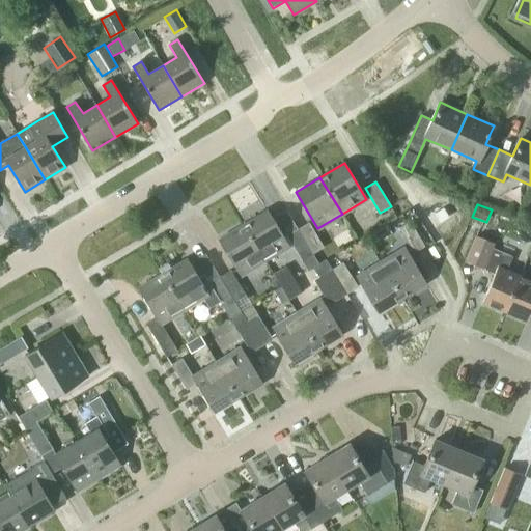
[(266,260),(288,246),(267,210),(243,224),(266,260)]
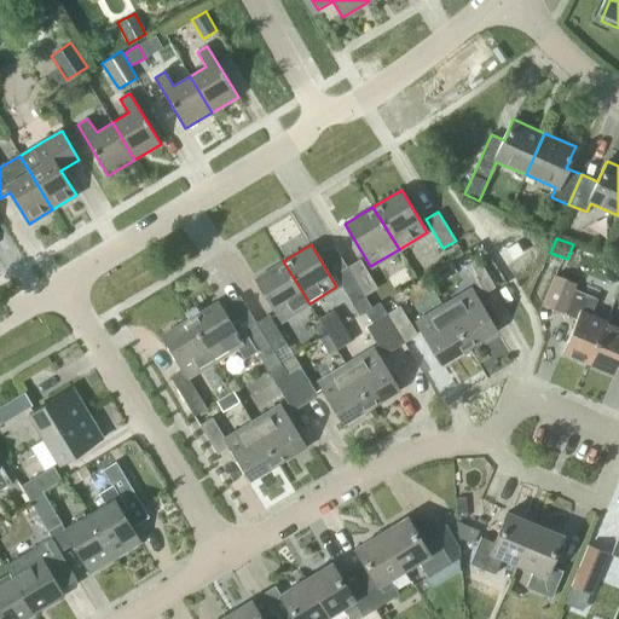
[(495,287),(478,258),(464,265),(482,294),(495,287)]
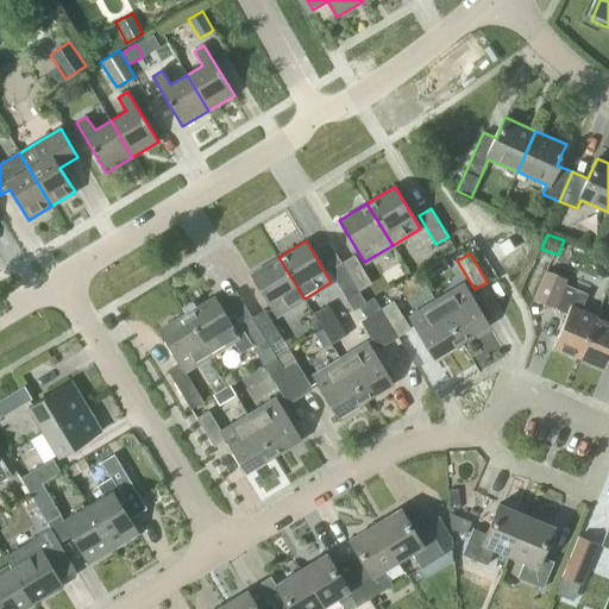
[(359,290),(371,283),(355,255),(341,262),(358,290),(359,290)]
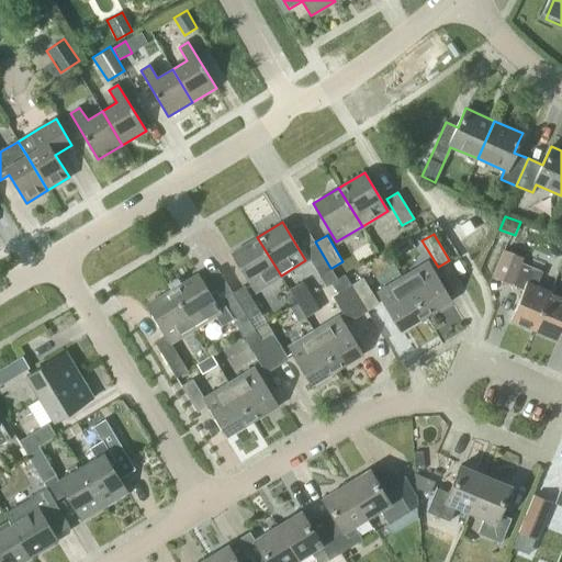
[(255,291),(281,276),(257,237),(232,253),(255,291)]
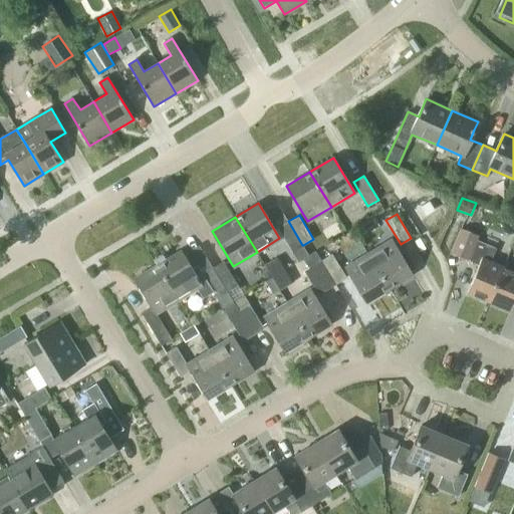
[(303,245),(302,245),(288,221),(278,228),(292,252),(298,262),(309,255),(303,245)]
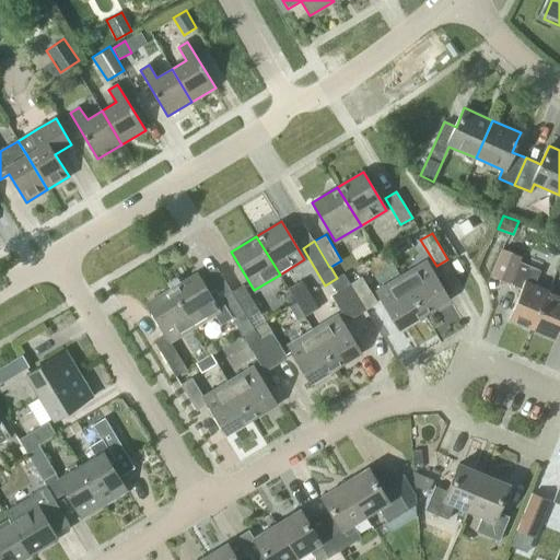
[(511,283),(520,261),(522,257),(501,248),(490,276),(511,283)]
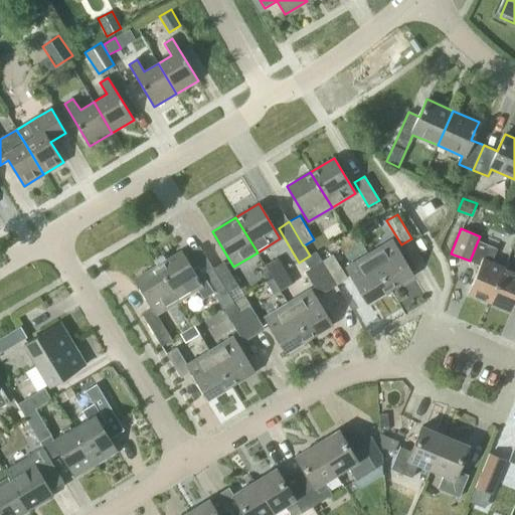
[(389,289),(413,275),(392,239),(369,253),(389,289)]
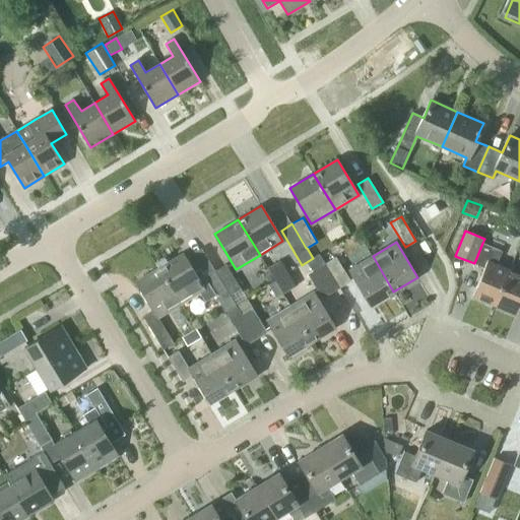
[(495,305),(509,270),(496,264),(502,251),(482,243),(474,263),(484,267),(472,295),(495,305)]
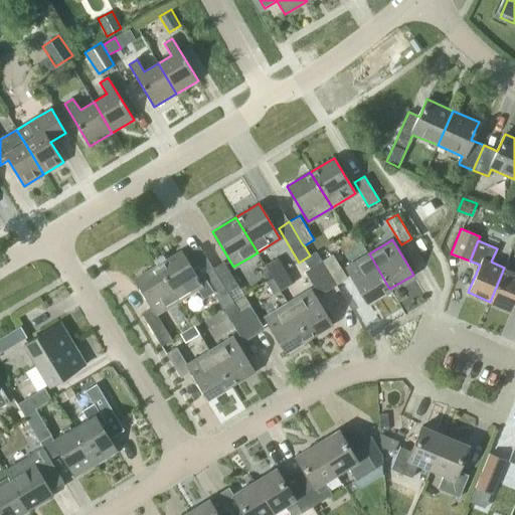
[(333,253),(332,254),(327,245),(316,252),(321,262),(335,285),(347,279),(333,253)]
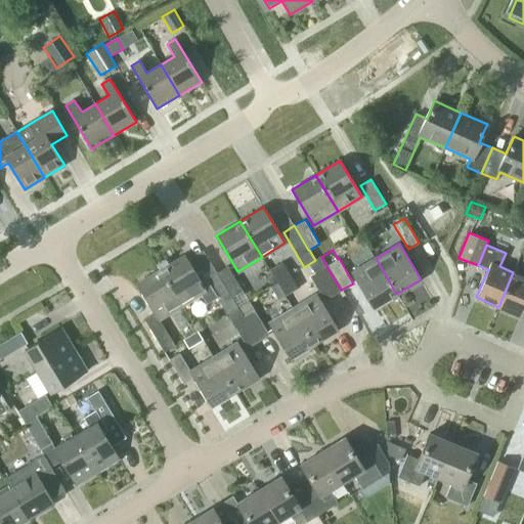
[(182,305),(206,291),(184,255),(161,269),(182,305)]
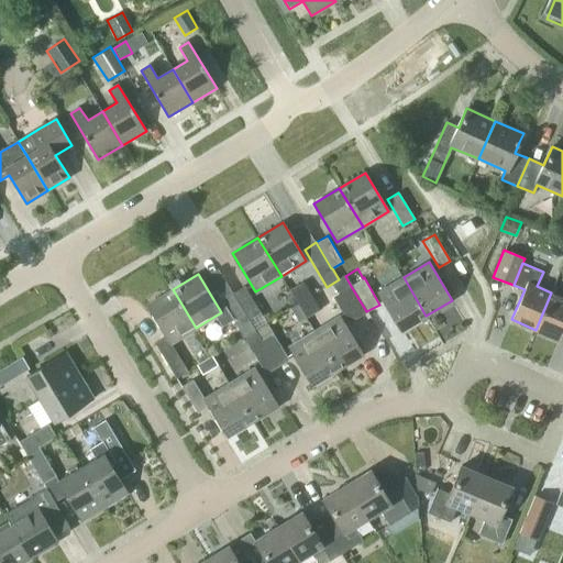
[(366,311),(351,286),(345,276),(333,284),(339,294),(333,297),(349,323),(361,316),(366,311)]
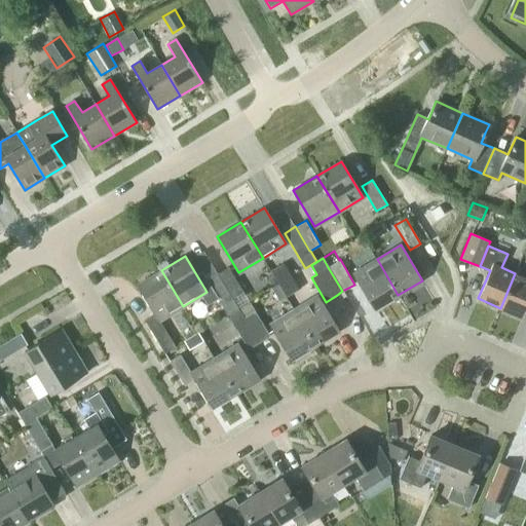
[(374,309),(398,295),(377,259),(353,272),(374,309)]
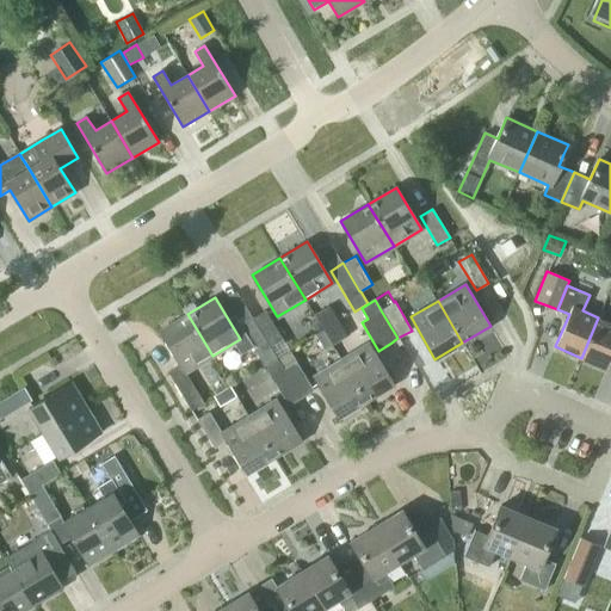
[(323,329),(339,320),(331,304),(315,314),(323,329)]
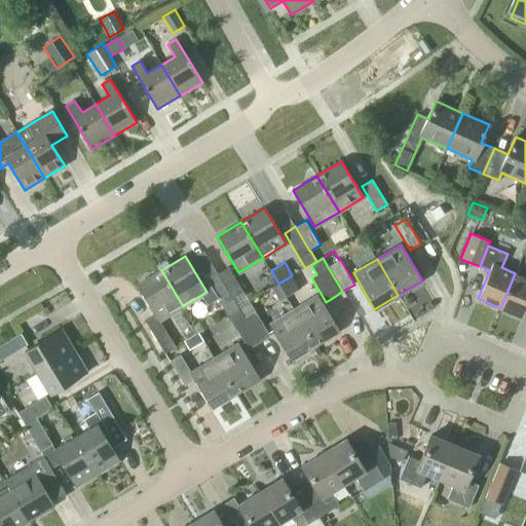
[(232,298),(243,292),(228,267),(218,273),(232,298)]
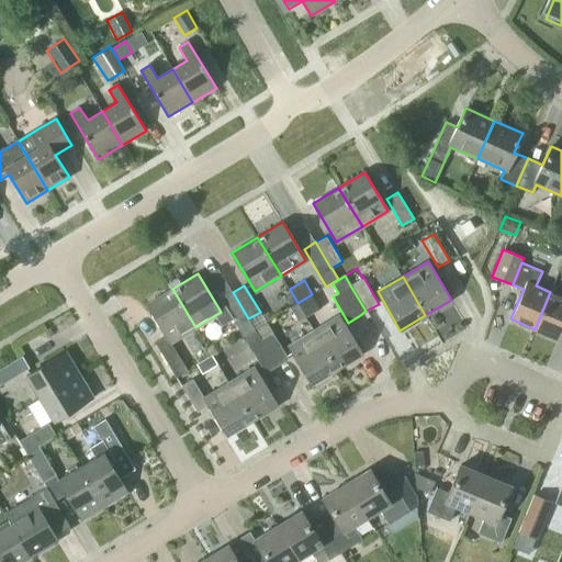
[(170,343),(195,327),(172,289),(147,304),(166,336),(155,343),(171,369),(176,378),(187,370),(182,361),(170,343)]
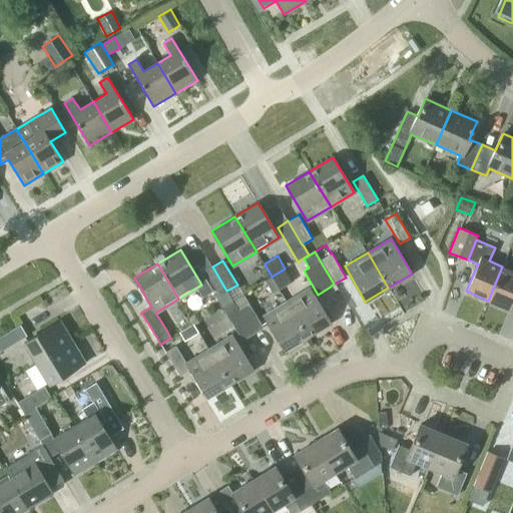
[(226,291),(212,267),(201,274),(221,307),(232,301),(226,291)]
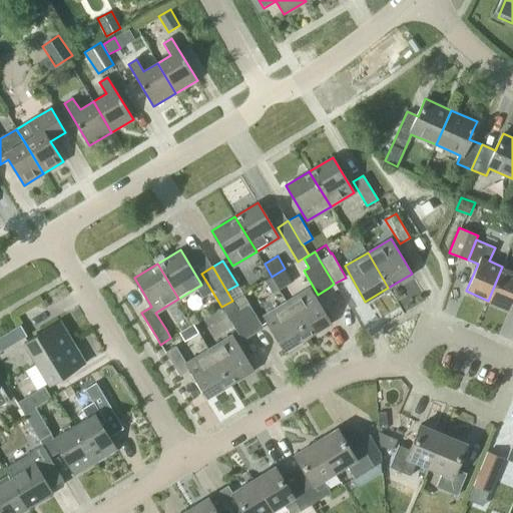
[(512,271),(502,267),(488,301),(509,310),(512,300),(512,271)]
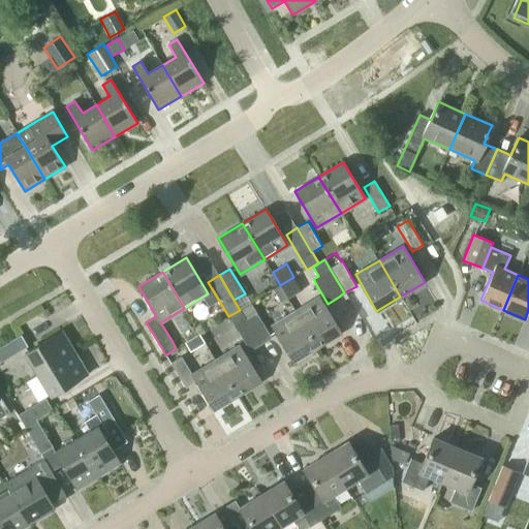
[(302,291),(293,277),(280,285),(288,299),(302,291)]
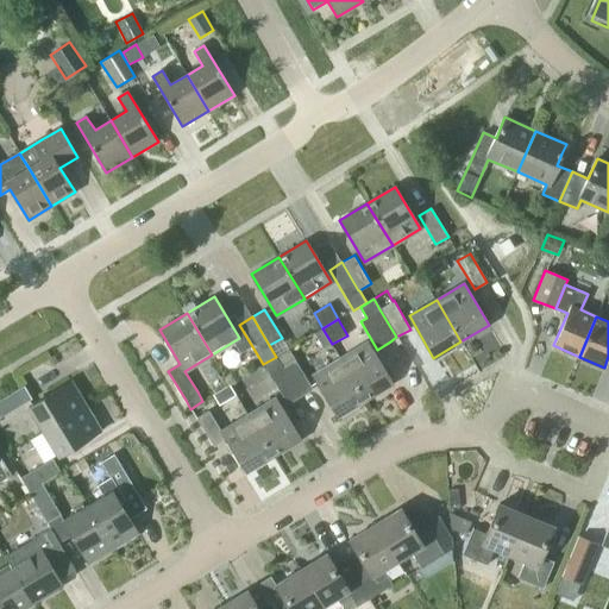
[(282,338),(269,345),(276,357),(288,350),(288,349),(282,338)]
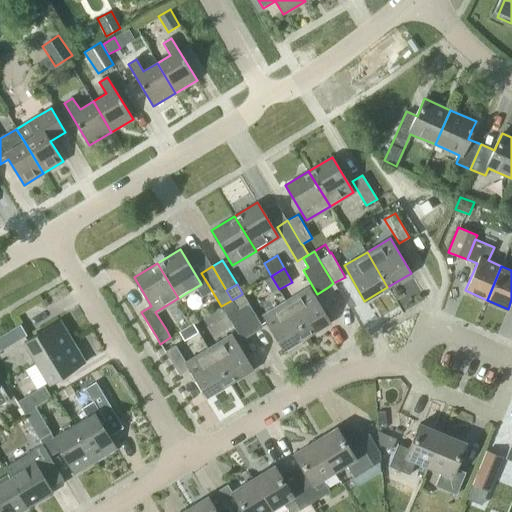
[(307,336),(330,322),(309,287),(286,301),(307,336)]
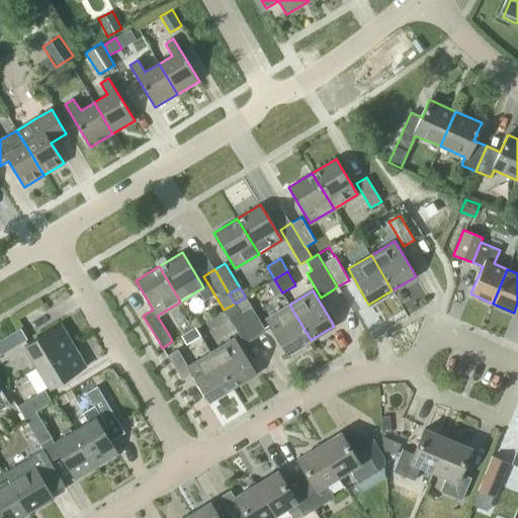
[(245,297),(235,304),(241,313),(251,307),(245,296),(245,297)]
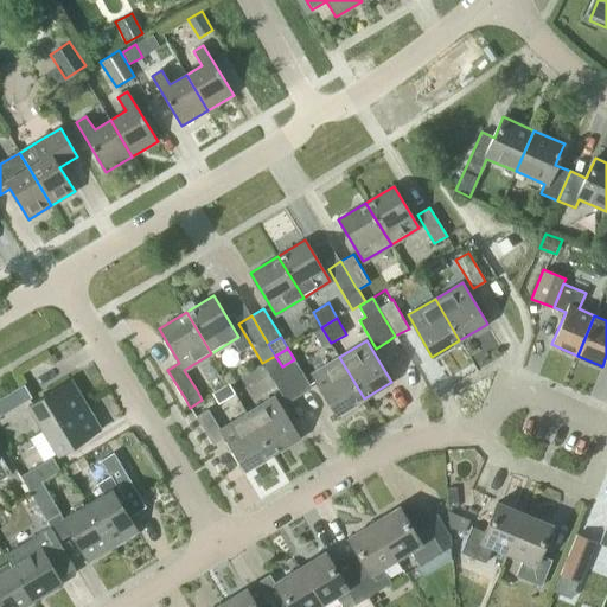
[(299,395),(282,366),(275,356),(262,363),(287,403),(299,395)]
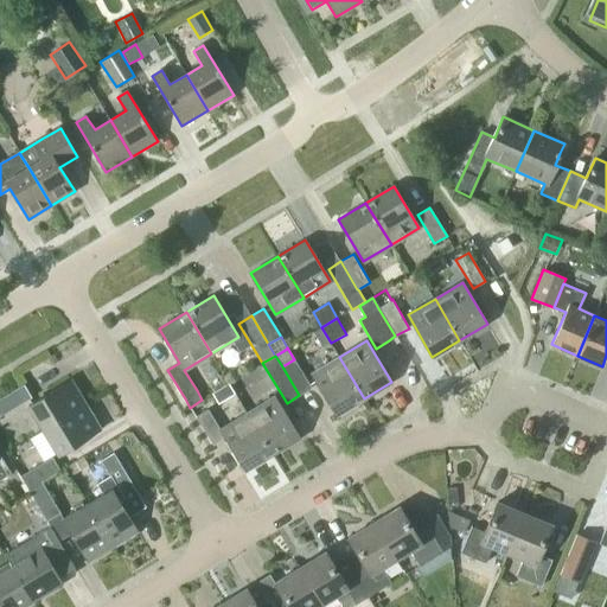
[(337,415),(364,398),(339,357),(312,374),(337,415)]
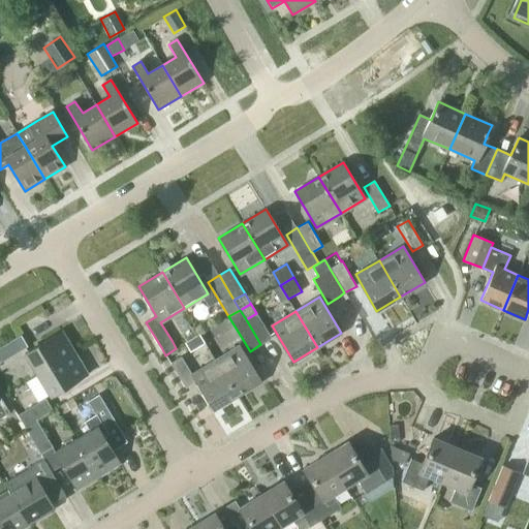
[(260,344),(272,338),(256,313),(246,319),(260,344)]
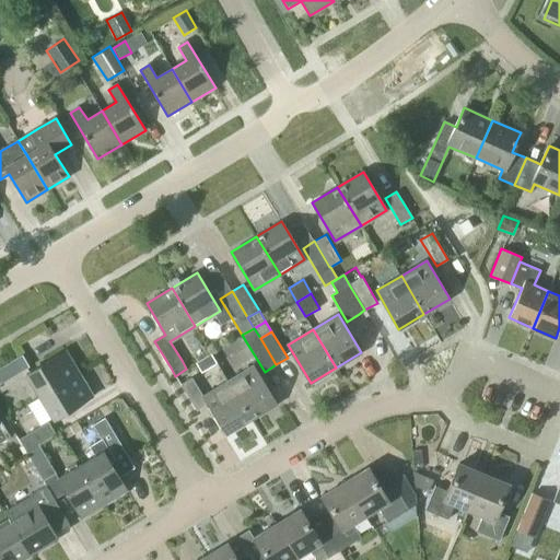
[(39,396),(79,373),(65,351),(26,374),(39,396)]
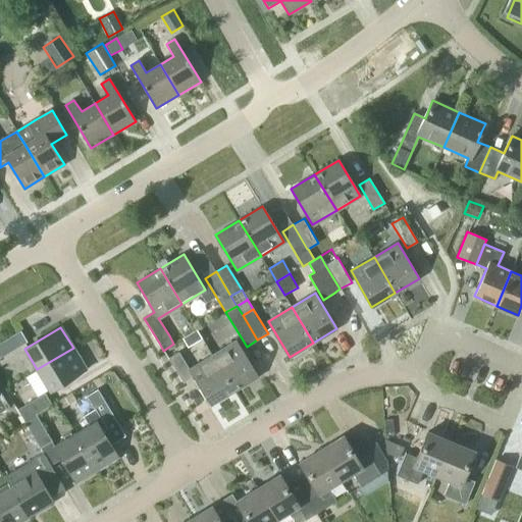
[(0,357),(28,342),(20,330),(0,343),(0,357)]
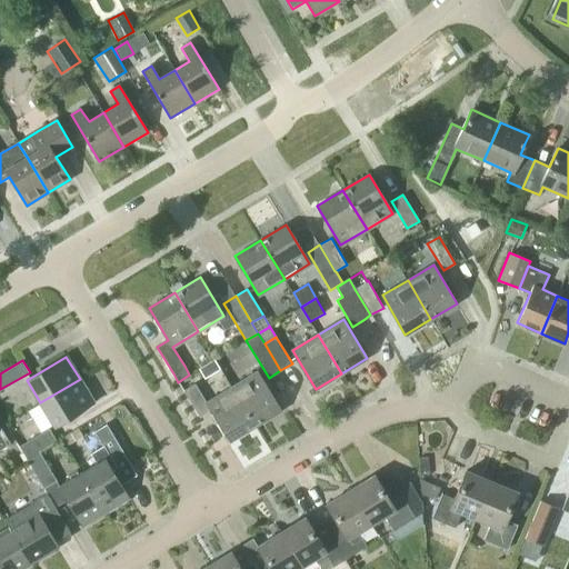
[(256,426),(281,410),(257,371),(231,387),(256,426)]
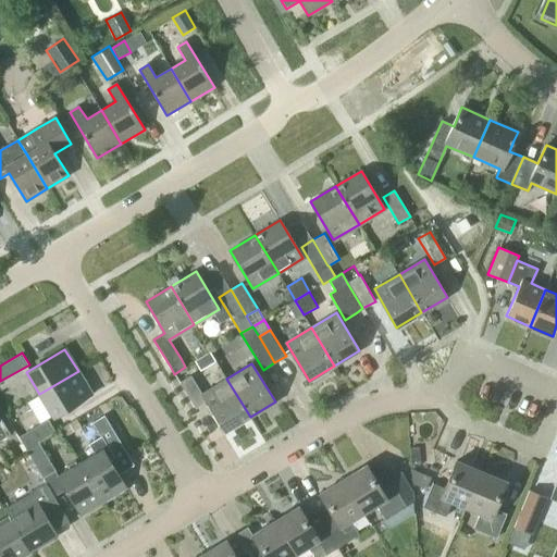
[(53,417),(91,394),(78,371),(39,394),(53,417)]
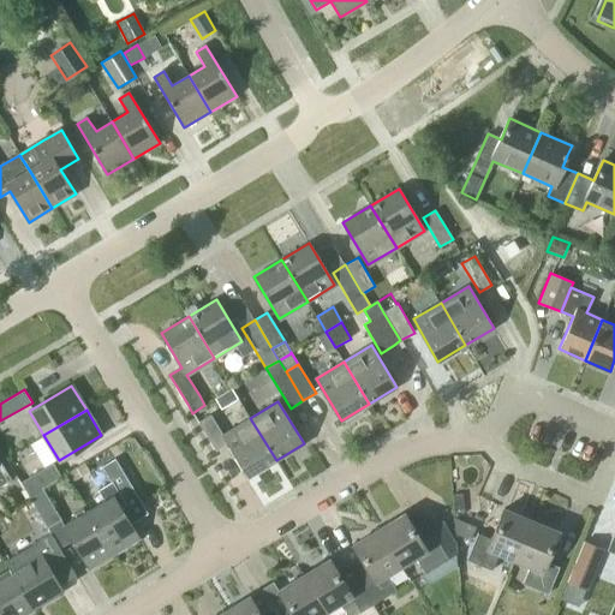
[(276,460),(250,418),(224,435),(210,415),(198,422),(216,451),(228,443),(249,477),(276,460)]
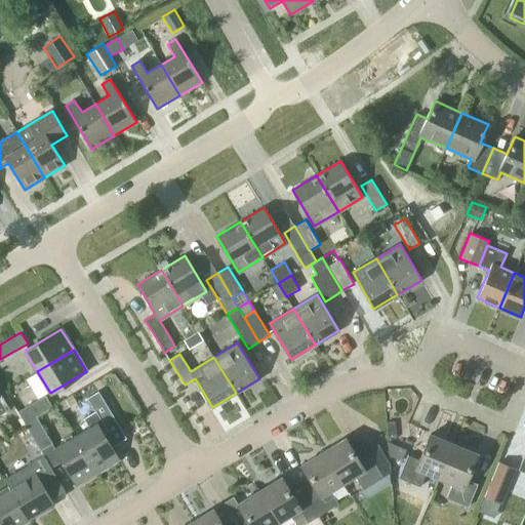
[(105,425),(115,418),(98,392),(87,398),(95,411),(84,418),(89,427),(76,435),(97,472),(118,458),(103,433),(108,431),(105,425)]
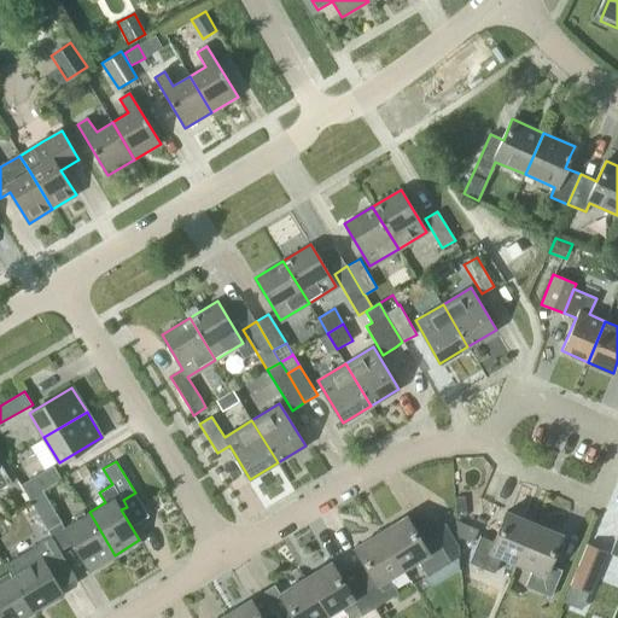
[(0,488),(11,482),(0,464),(0,488)]
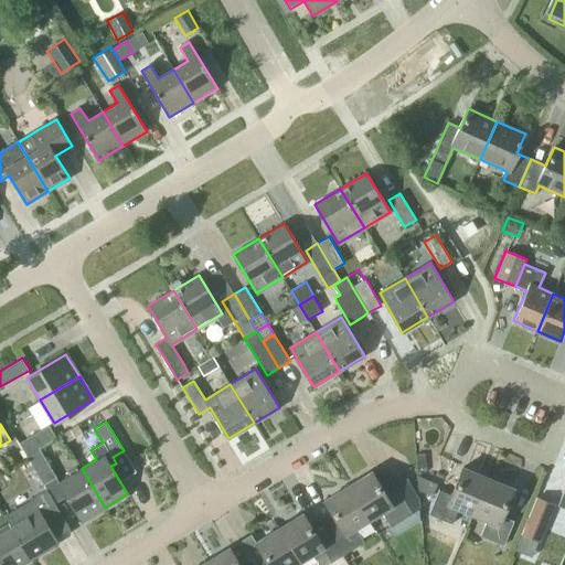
[(39,448),(55,437),(49,425),(19,443),(27,455),(39,448)]
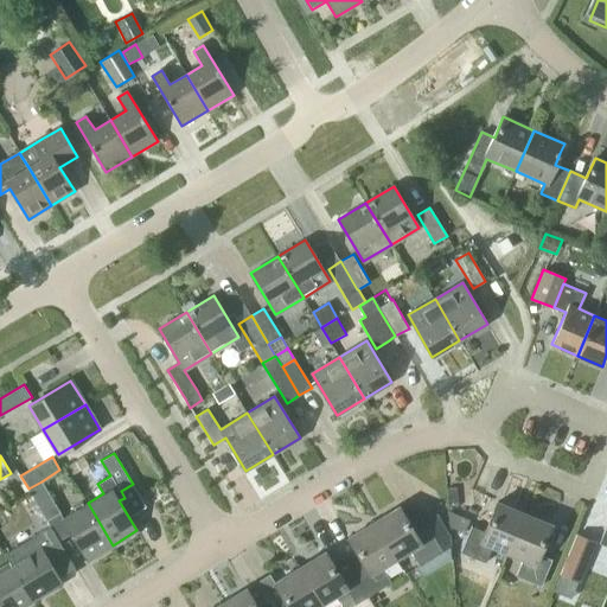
[(42,481),(29,489),(48,521),(61,512),(42,481)]
